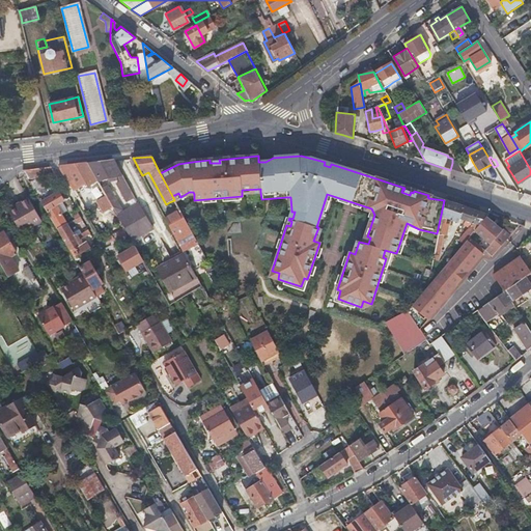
[(113,160),(87,163),(96,180),(99,184),(104,180),(119,178),(123,178),(113,160)]
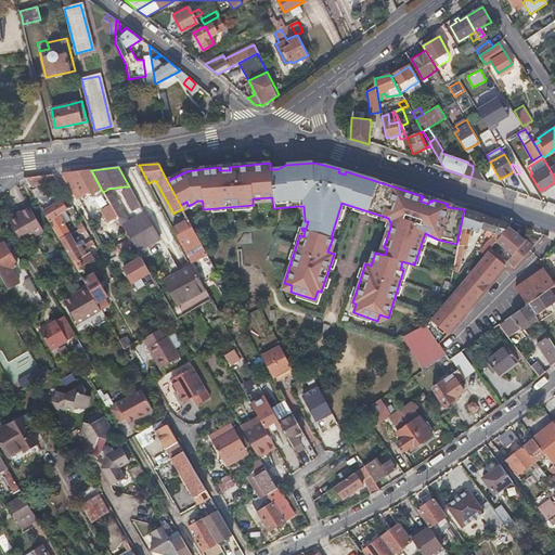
[(101,189),(91,170),(67,173),(61,173),(68,188),(75,184),(80,195),(89,190),(91,194),(101,189)]
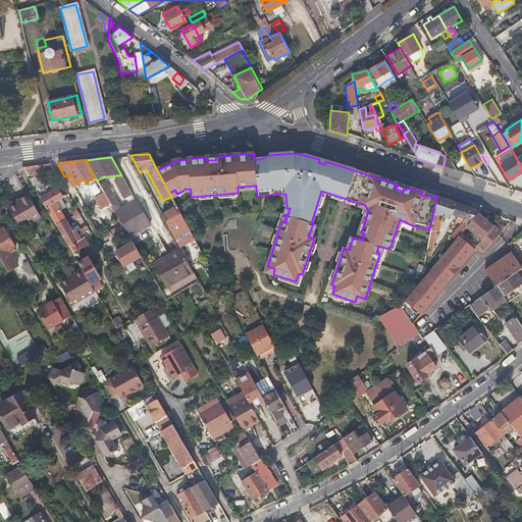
[(450,162),(445,160),(442,167),(456,171),(450,162)]
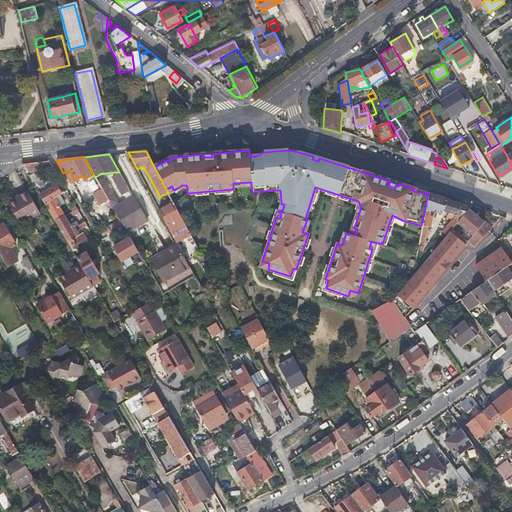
[(49,161),(22,164),(69,246),(76,242),(85,237),(83,233),(78,236),(75,231),(73,227),(72,225),(69,227),(67,224),(57,207),(53,199),(56,197),(60,195),(55,186),(44,191),(41,187),(34,172),(53,169),(49,161)]
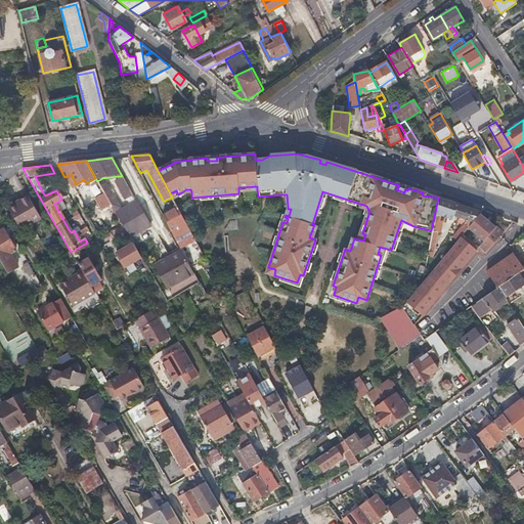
[(132,195),(122,176),(118,176),(121,182),(118,184),(126,200),(132,195)]
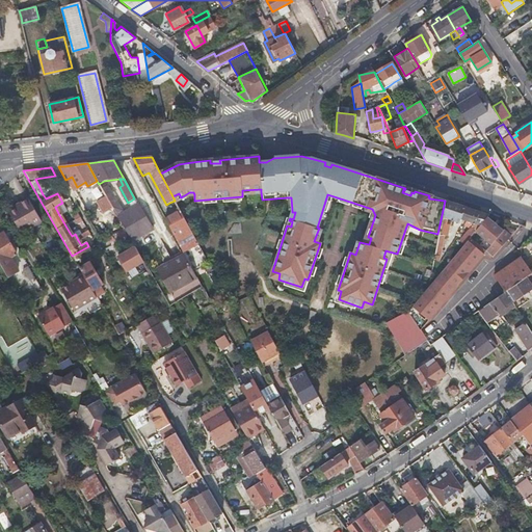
[(57,187),(54,188),(57,193),(62,203),(64,202),(57,187)]
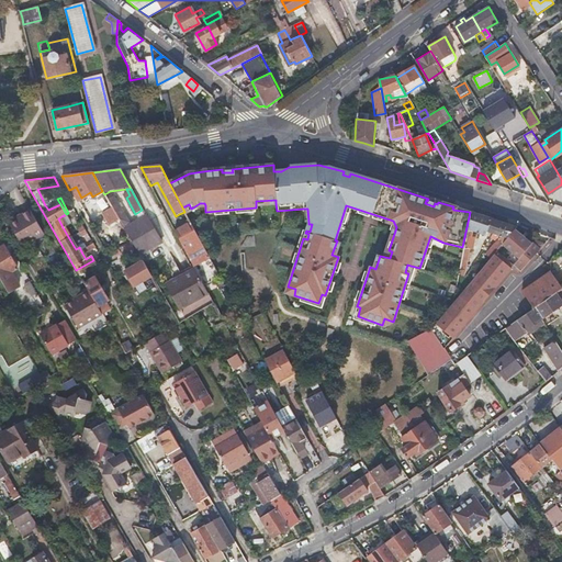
[(112,198),(108,200),(116,215),(122,225),(127,223),(112,198)]
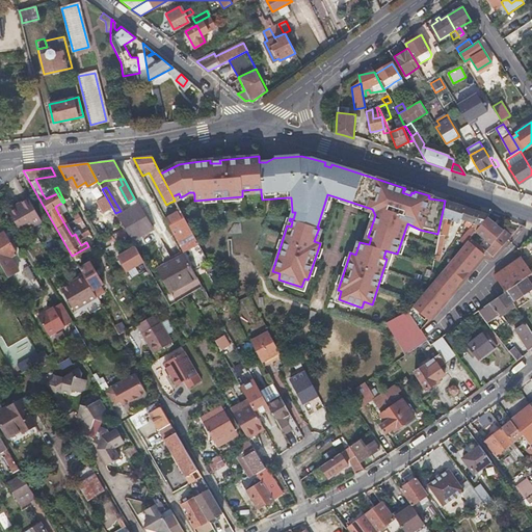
[(46,198),(57,193),(54,188),(47,192),(43,194),(46,198)]
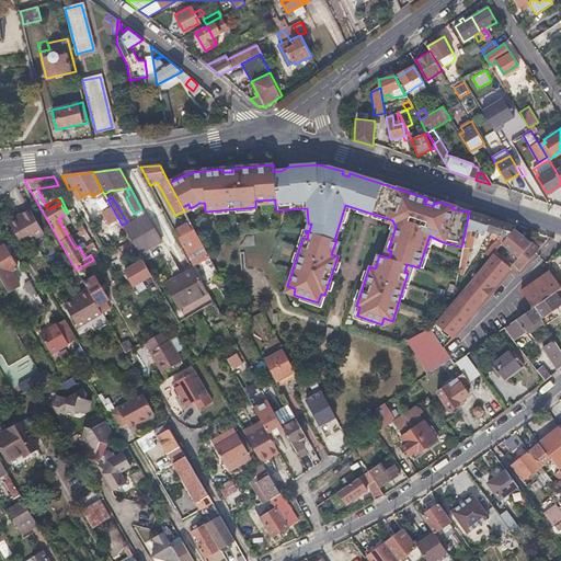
[(116,215),(107,199),(106,198),(100,202),(110,219),(116,215)]
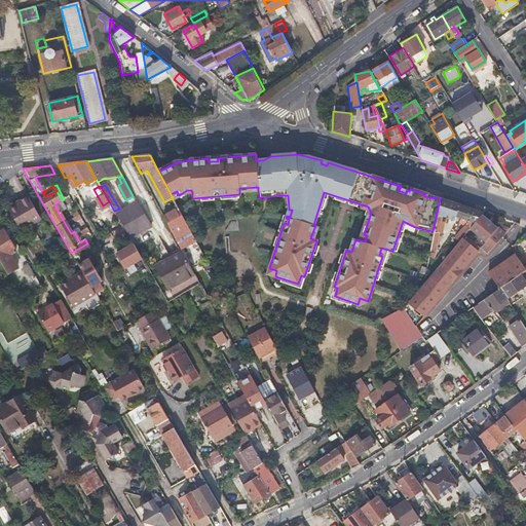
[(177,191),(171,194),(173,198),(174,200),(187,193),(192,192),(191,190),(187,190),(179,195),(177,191)]
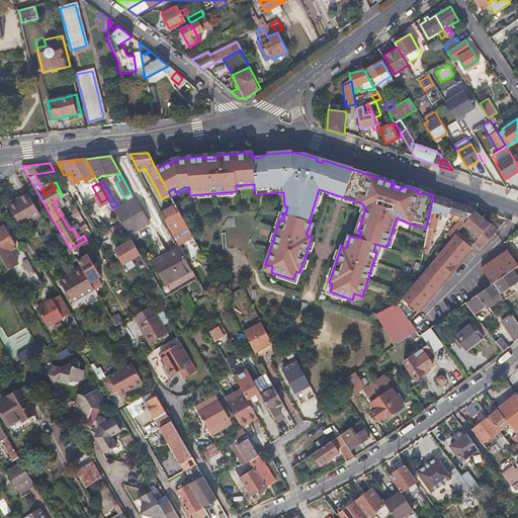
[(27,193),(8,204),(23,230),(42,219),(27,193)]
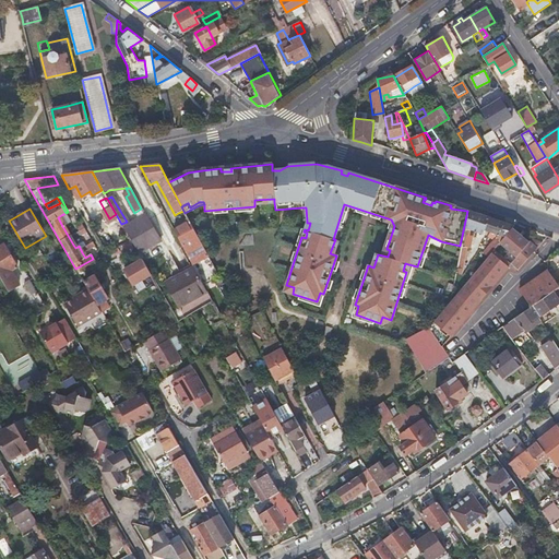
[(460,246),(454,274),(461,275),(467,248),(470,248),(473,237),(468,237),(470,230),(483,235),(484,232),(483,230),(487,217),(467,211),(460,246)]
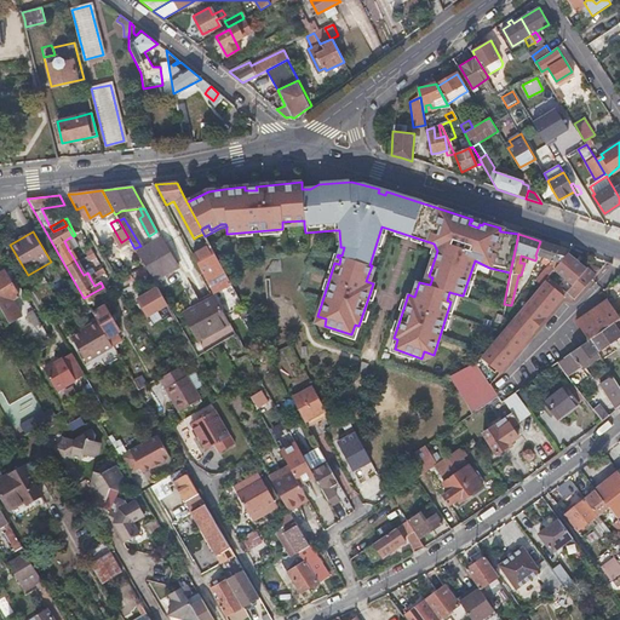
[(148,271),(171,259),(160,239),(136,252),(144,267),(148,271)]
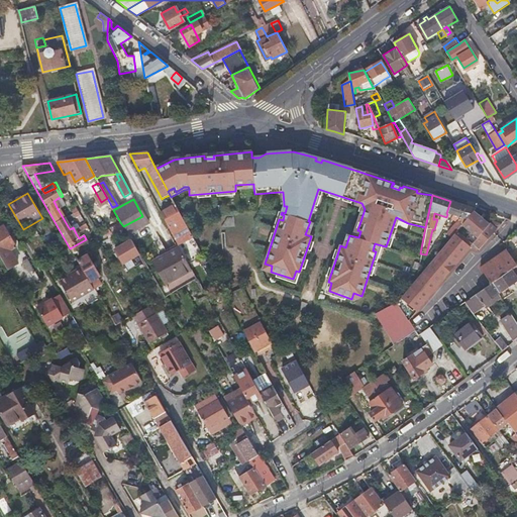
[(446,213),(447,214),(458,218),(440,241),(445,244),(453,234),(455,232),(461,225),(474,211),(476,209),(450,201),(446,213)]
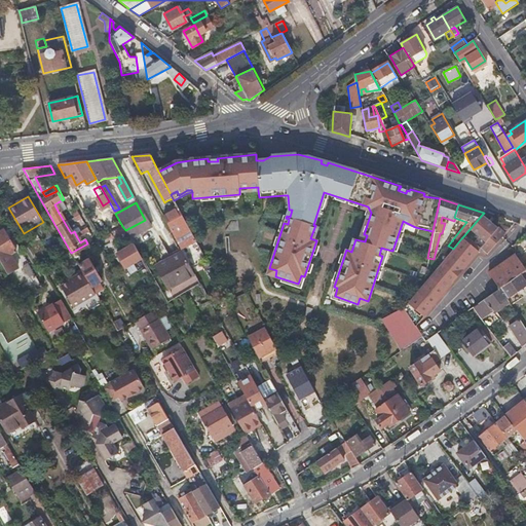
[(183,254),(193,274),(198,284),(213,275),(179,210),(163,218),(183,254)]
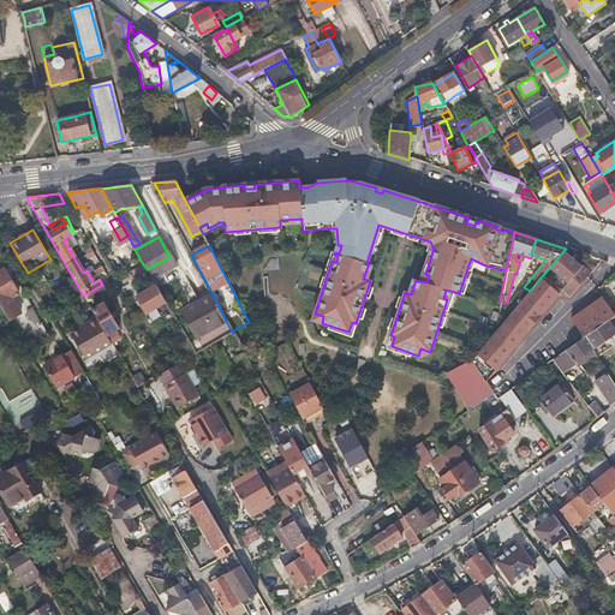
[(563,251),(549,268),(563,280),(556,288),(561,293),(565,296),(591,264),(579,261),(577,263),(563,251)]
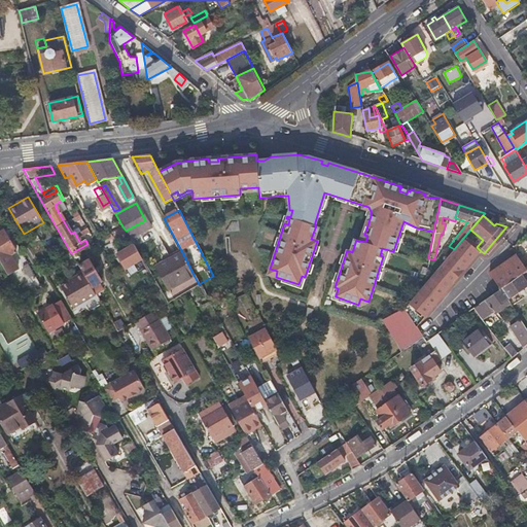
[(423,284),(431,275),(443,261),(454,249),(449,246),(467,222),(456,218),(455,221),(443,217),(442,223),(446,223),(443,234),(441,234),(434,259),(428,258),(425,274),(423,284)]
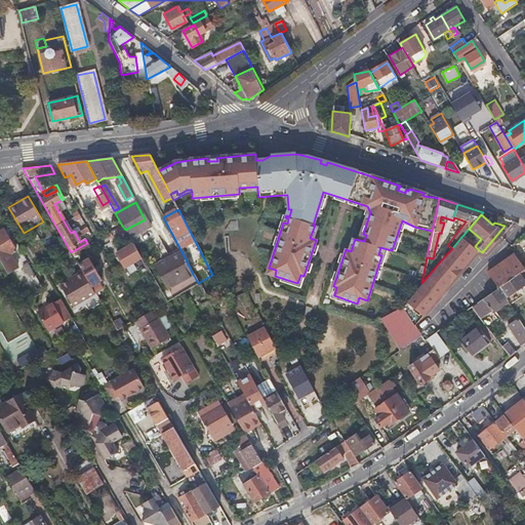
[(145,219),(125,230),(126,232),(128,235),(129,238),(150,227),(145,219)]
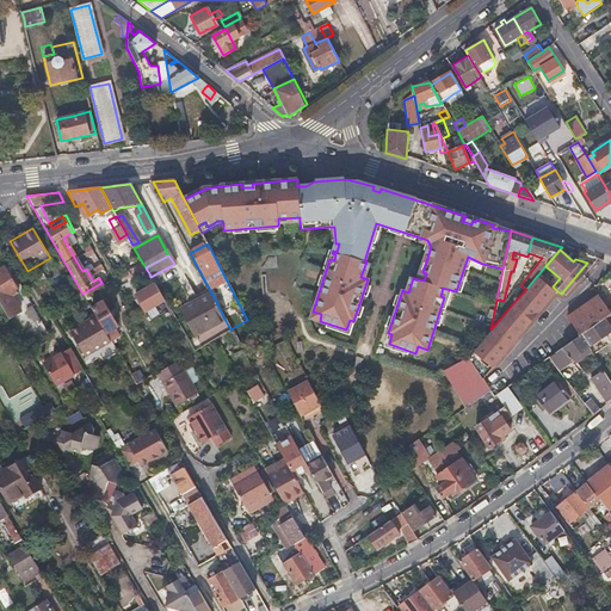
[(267,257),(260,269),(276,267),(276,257),(267,257)]
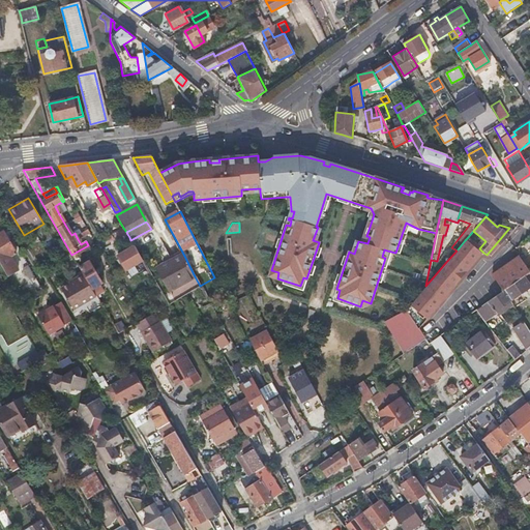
[(127,234),(126,232),(123,228),(107,237),(111,243),(127,234)]
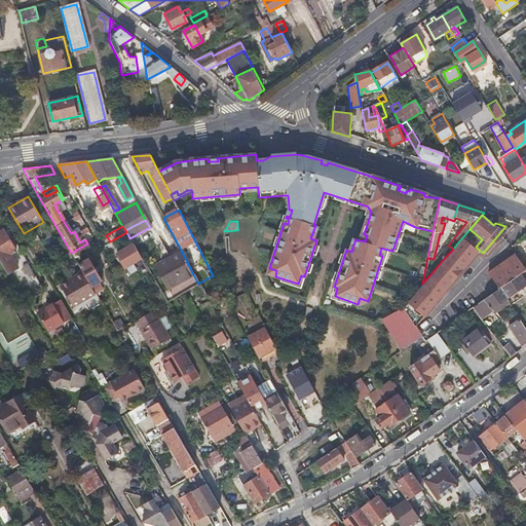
[(2,230),(0,231),(0,259),(15,251),(2,230)]
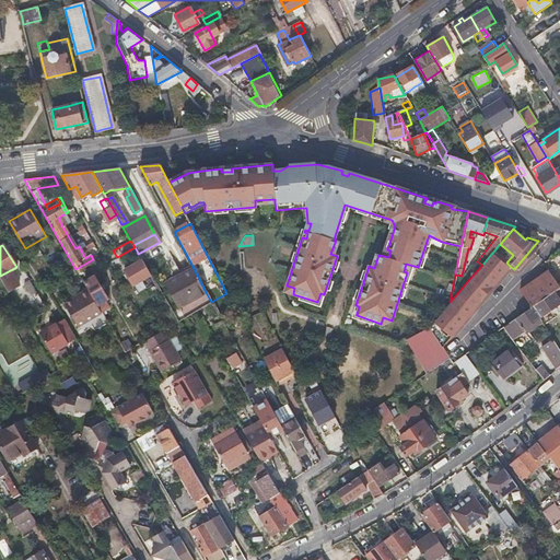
[(559,261),(559,248),(549,259),(547,270),(558,264),(559,261)]
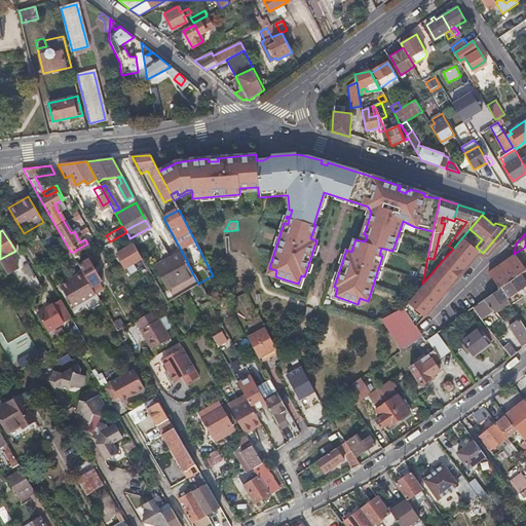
[(463,236),(461,238),(453,249),(442,261),(430,274),(422,284),(403,307),(407,313),(414,327),(479,253),(478,253),(480,251),(476,247),(463,236)]
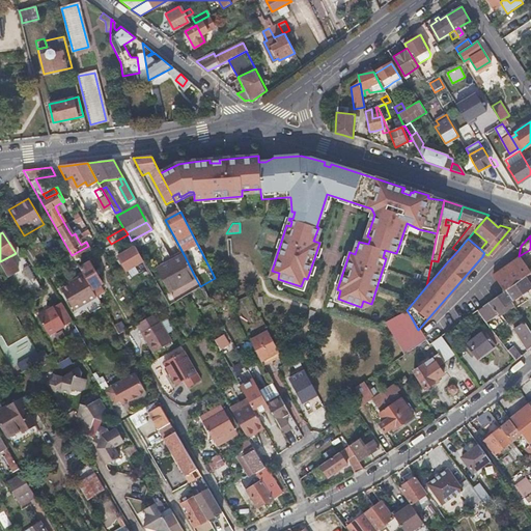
[(135,247),(126,251),(117,256),(126,271),(143,261),(135,247)]
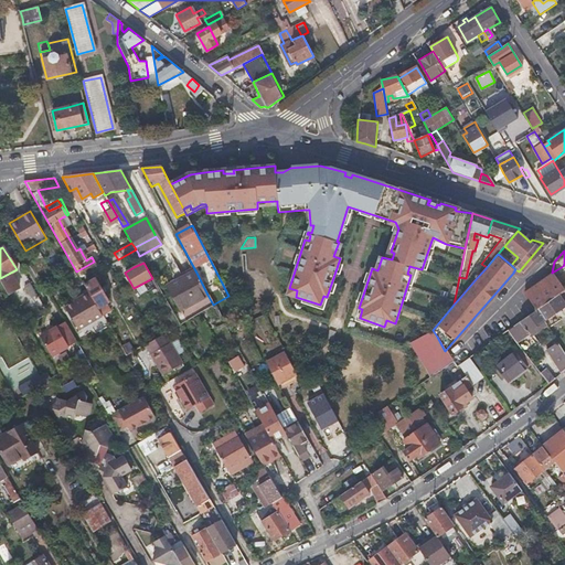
[(87,273),(84,267),(76,272),(80,277),(87,273)]
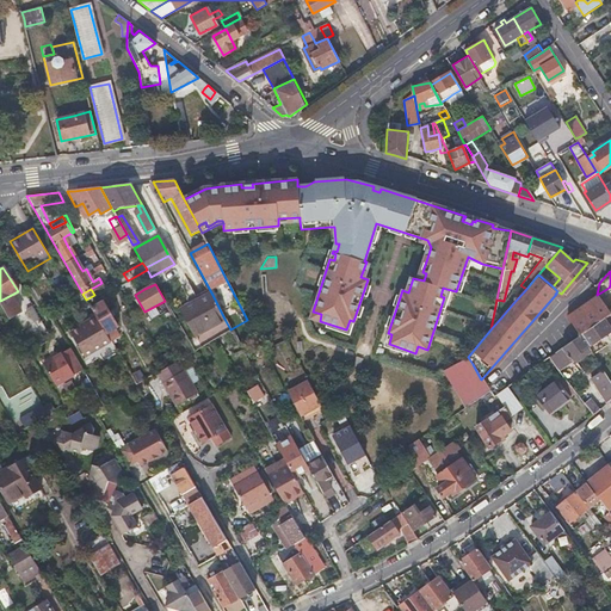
[(193,337),(209,327),(224,319),(213,295),(180,313),(193,337)]
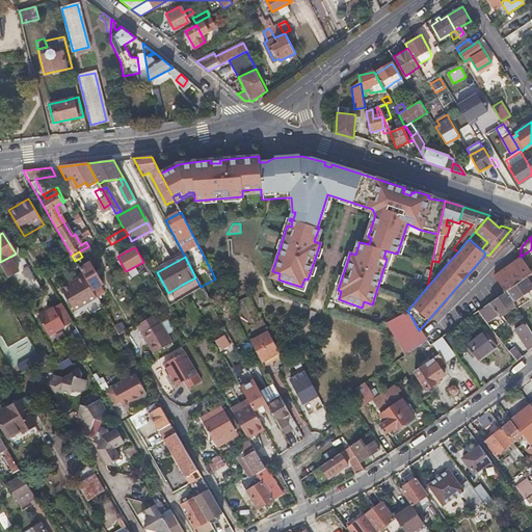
[(506,291),(531,274),(519,257),(493,275),(505,293),(506,291)]
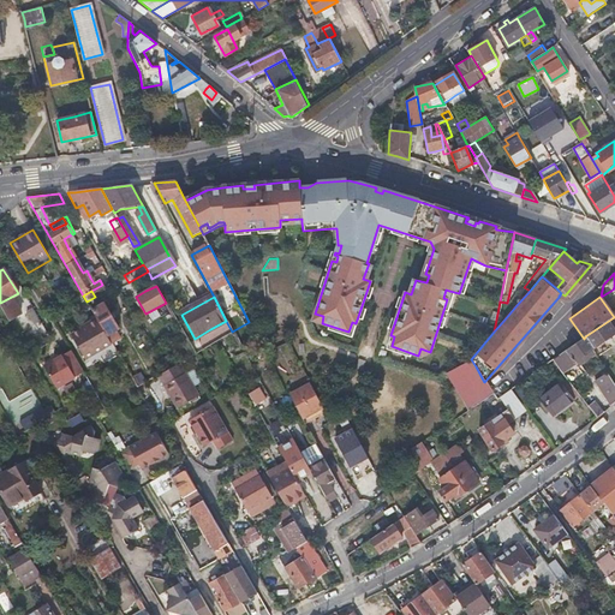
[(91,310),(93,314),(106,335),(113,332),(117,329),(102,304),(91,310)]
